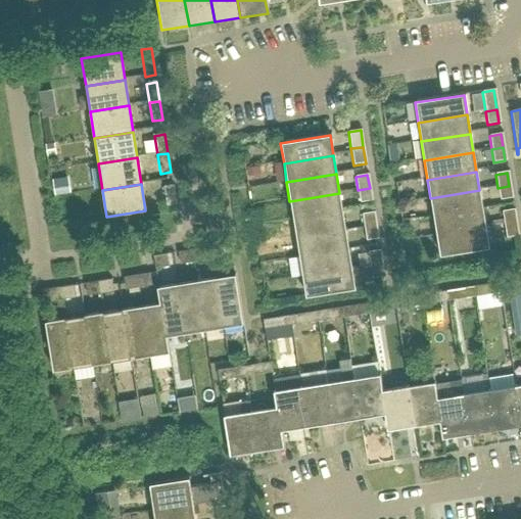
[(509,186),(498,188),(499,200),(511,198),(509,186)]
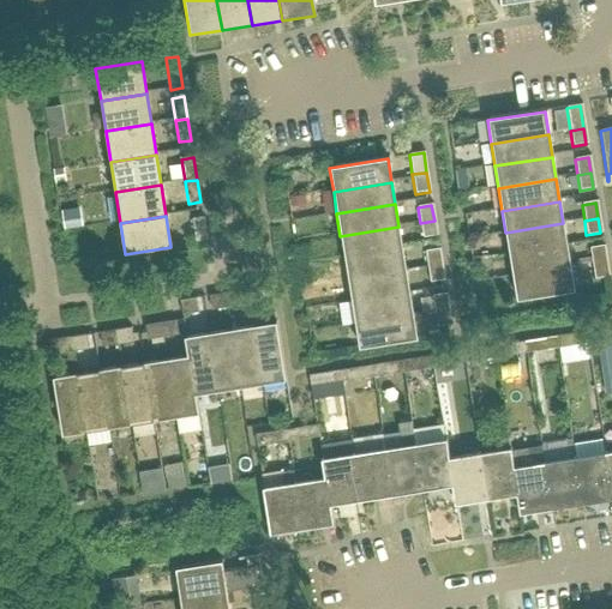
[(195,243),(205,242),(207,241),(203,219),(191,222),(195,243)]
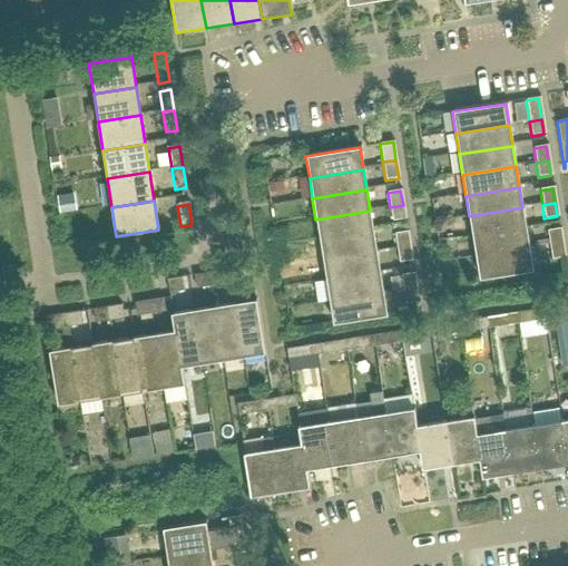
[(403,205),(390,207),(392,222),(405,220),(403,205)]
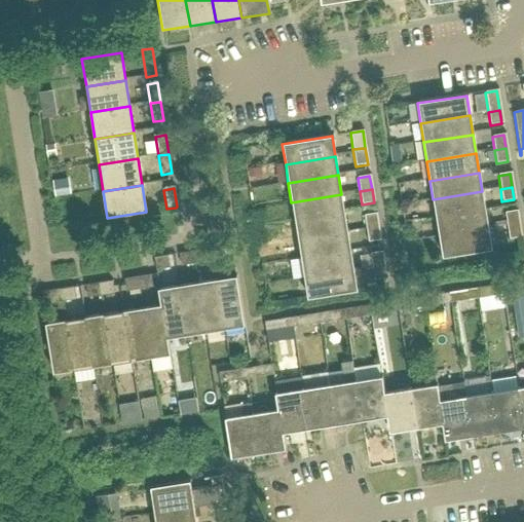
[(436,219),(485,211),(482,191),(433,199),(436,219)]
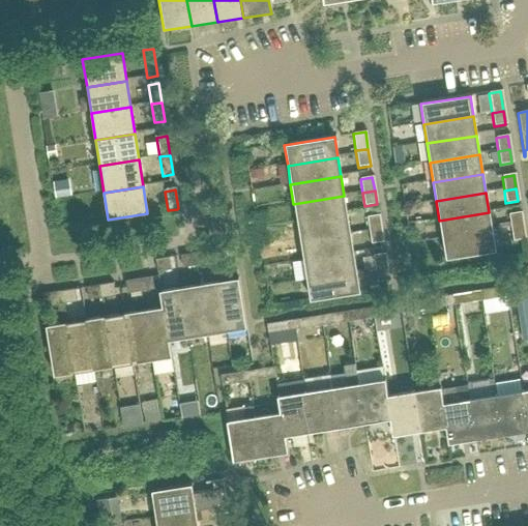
[(296,223),(347,215),(344,196),(293,204),(296,223)]
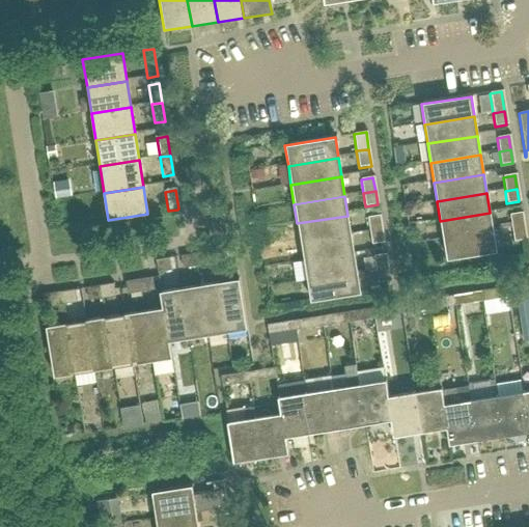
[(443,240),(493,231),(490,213),(440,221),(443,240)]
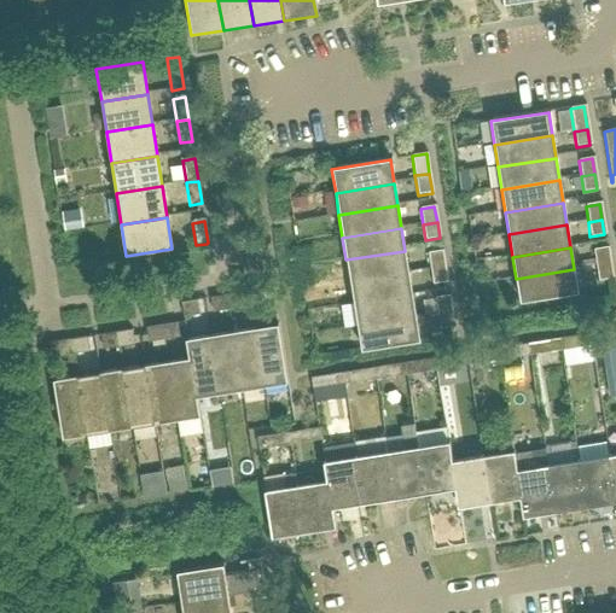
[(596,267),(609,264),(606,249),(593,251),(596,267)]
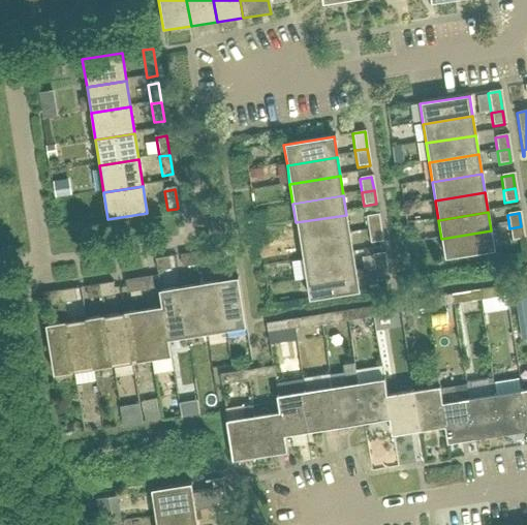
[(299,242),(349,234),(346,215),(296,222),(299,242)]
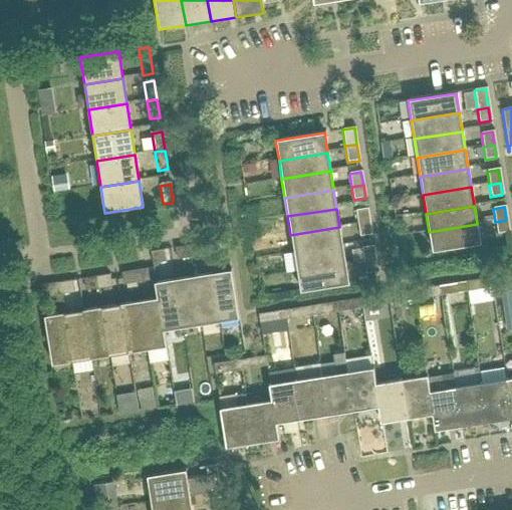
[(357,224),(368,223),(366,210),(355,211),(357,224)]
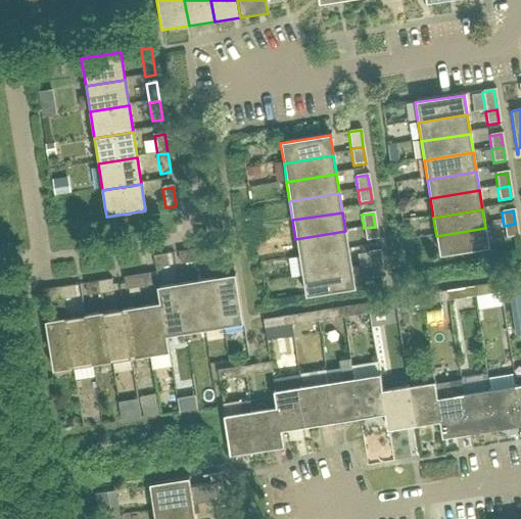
[(515,224),(504,226),(506,239),(517,237),(515,224)]
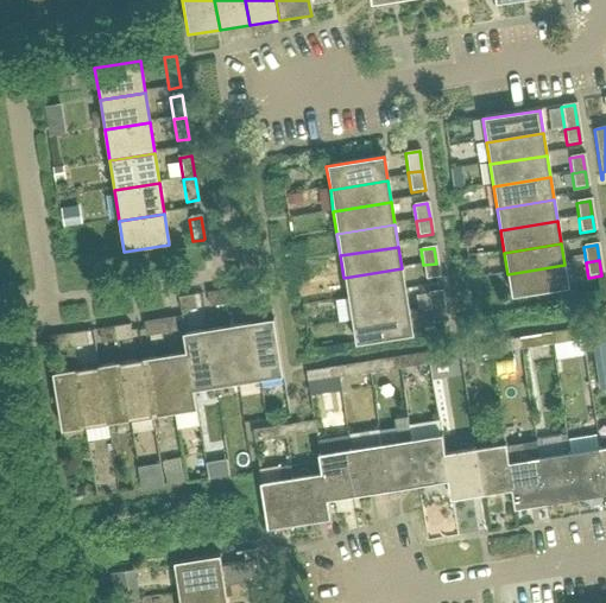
[(436,264),(423,265),(425,280),(439,278),(436,264)]
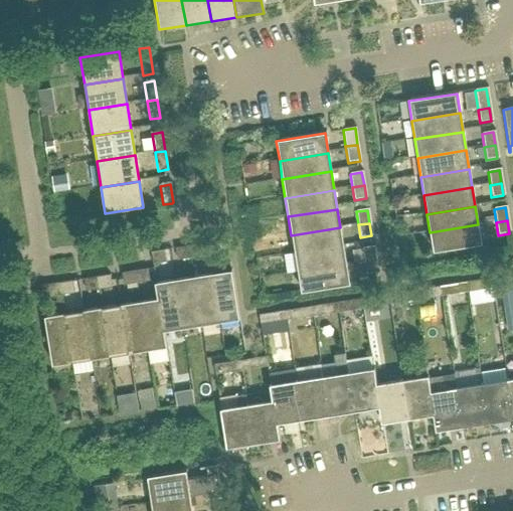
[(478,224),(430,232),(433,252),(481,244),(478,224)]
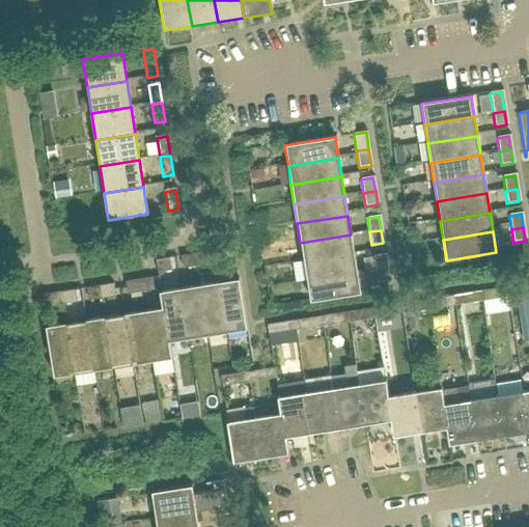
[(303,262),(354,254),(351,234),(300,243),(303,262)]
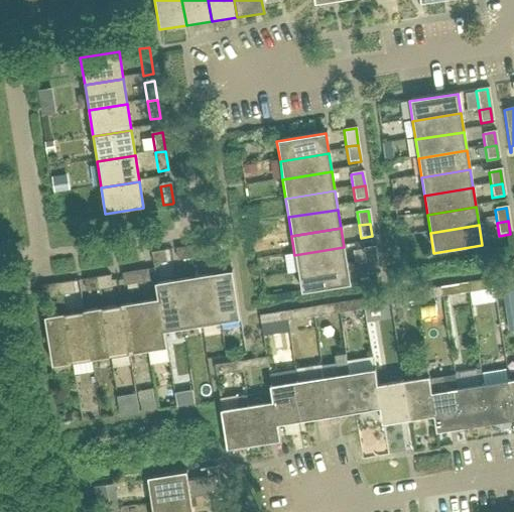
[(215,256),(227,254),(225,242),(213,244),(215,256)]
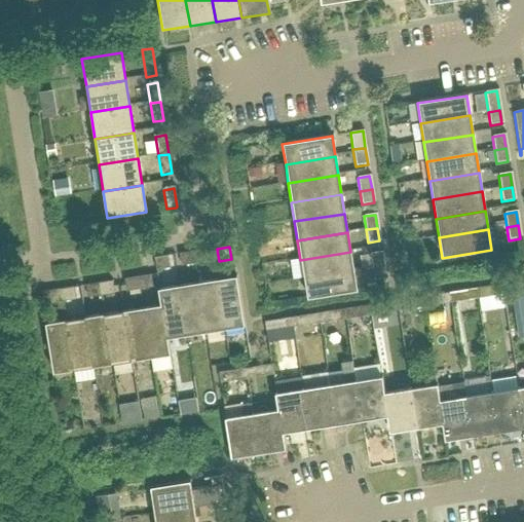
[(191,253),(193,265),(207,263),(204,251),(191,253)]
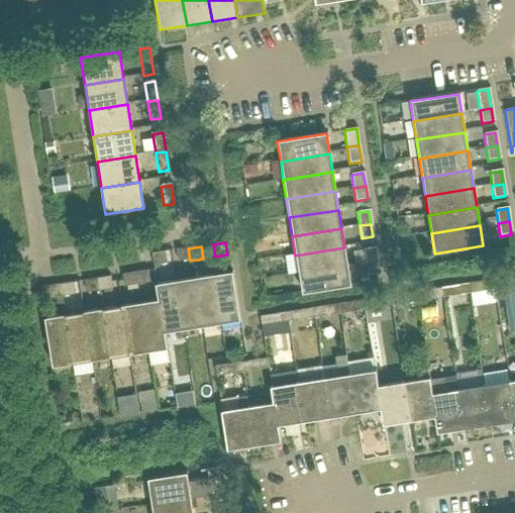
[(298,274),(347,266),(344,247),(295,255),(298,274)]
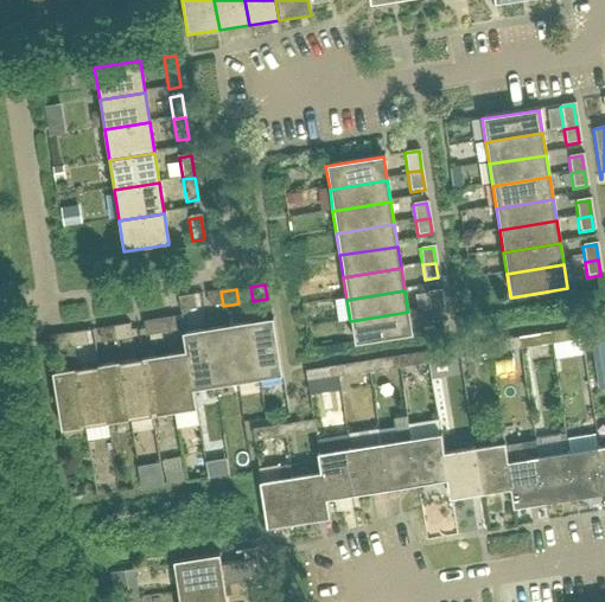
[(208,308),(223,306),(221,292),(205,294),(208,308)]
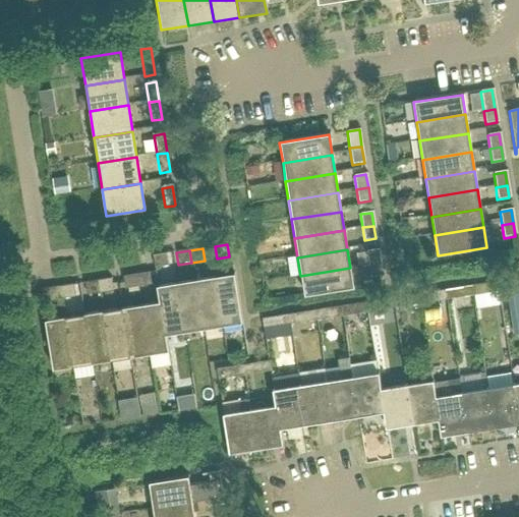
[(367,266),(380,264),(378,250),(365,252),(367,266)]
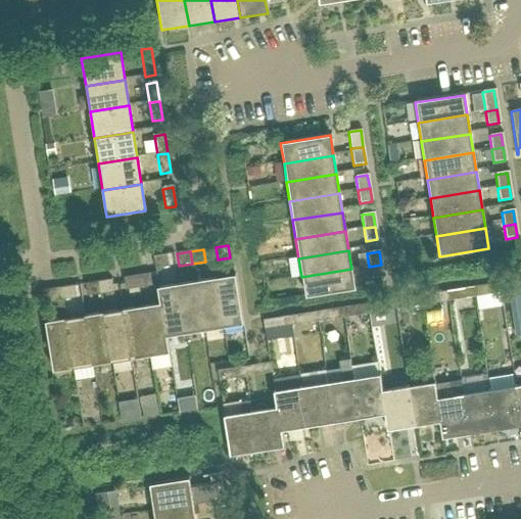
[(154,270),(168,268),(166,255),(152,257),(154,270)]
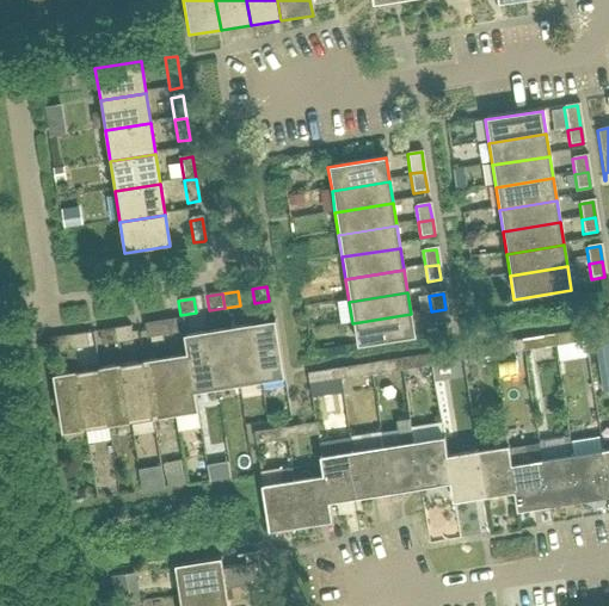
[(446,309),(431,311),(434,327),(448,325),(446,309)]
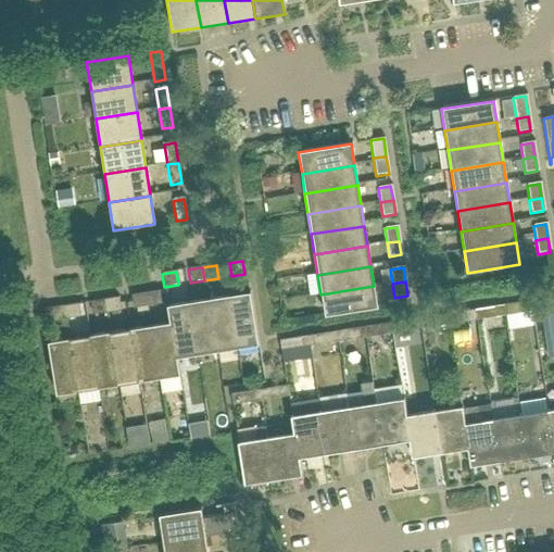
[(374,286),(320,295),(324,316),(376,308),(377,308),(374,286)]
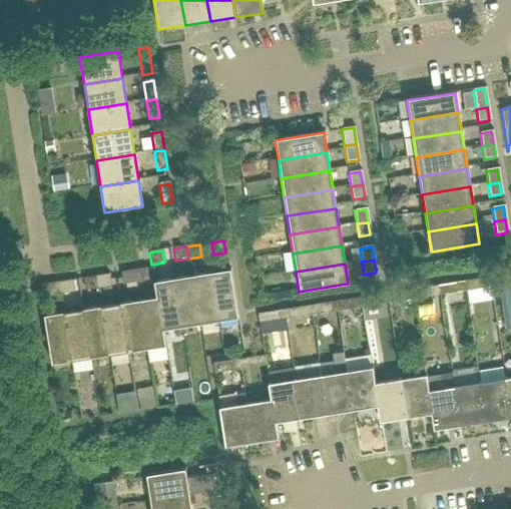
[(133,272),(135,284),(147,282),(146,270),(133,272)]
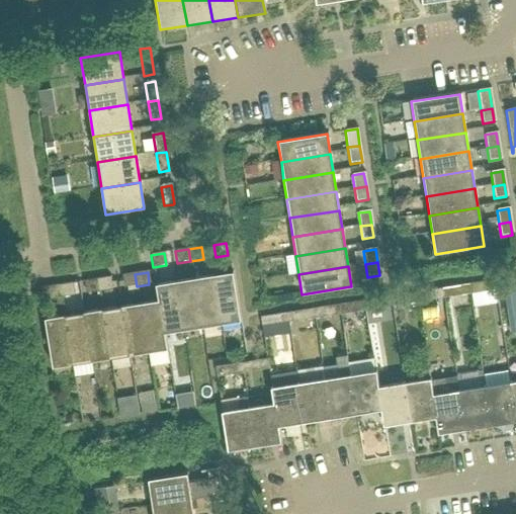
[(211,276),(220,325),(239,322),(232,273),(211,276)]
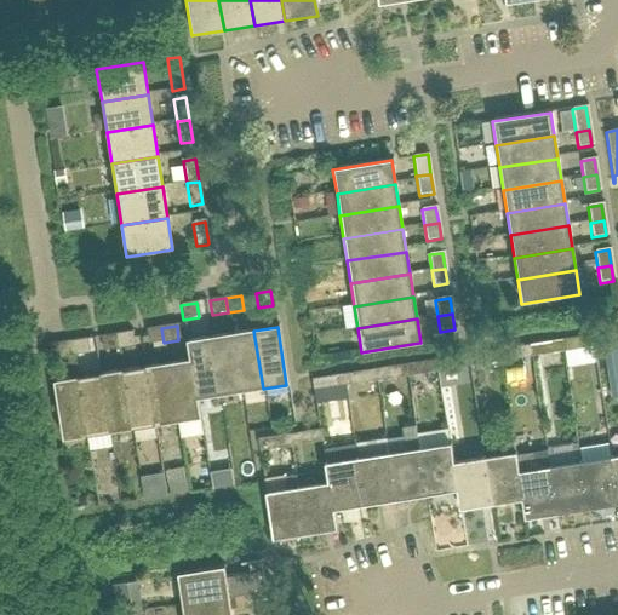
[(148,345),(164,343),(161,328),(146,331),(148,345)]
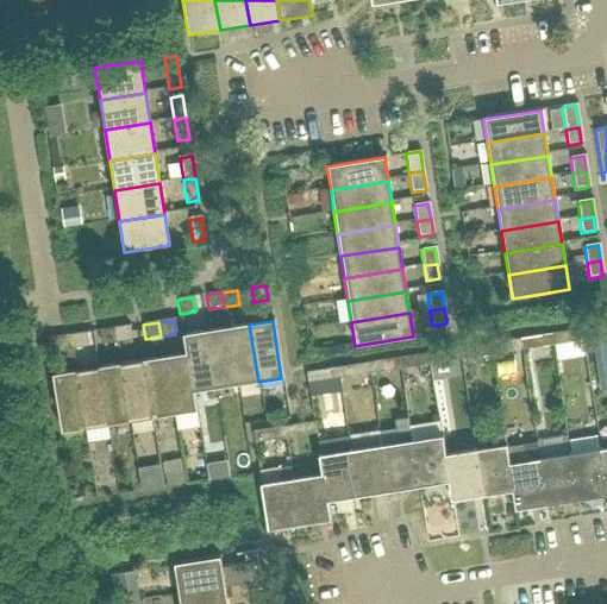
[(236,385),(258,382),(249,325),(227,328),(236,385)]
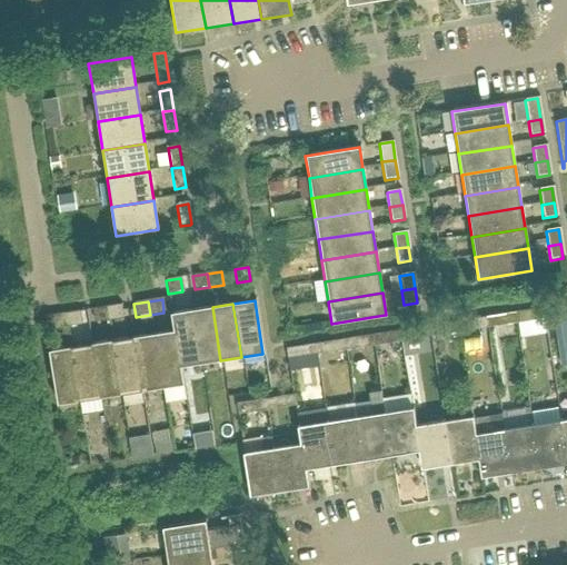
[(566,305),(543,309),(544,319),(566,315),(566,305)]
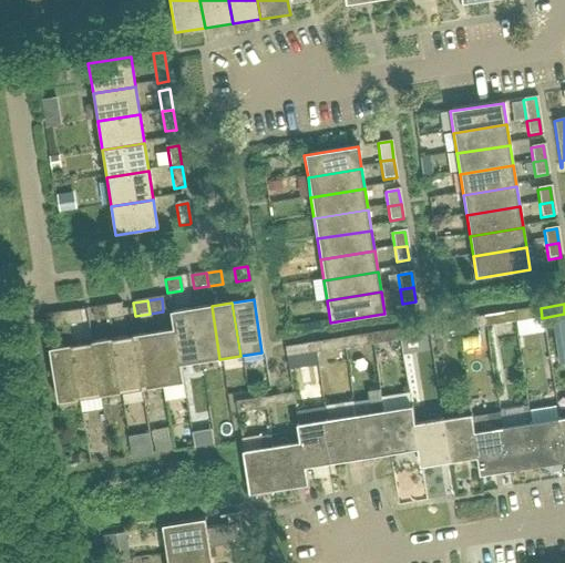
[(106,306),(109,319),(122,317),(120,305),(106,306)]
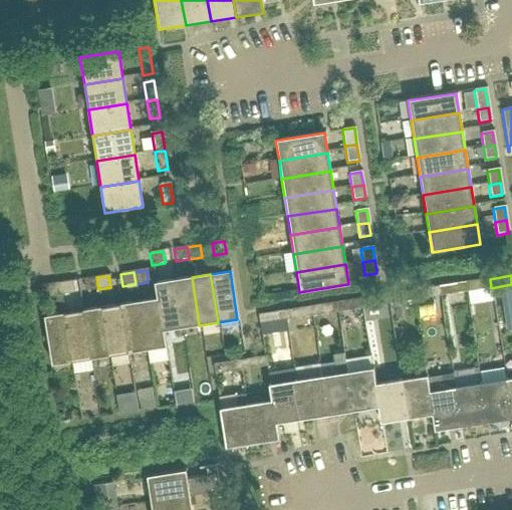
[(84,291),(98,289),(96,277),(82,280),(84,291)]
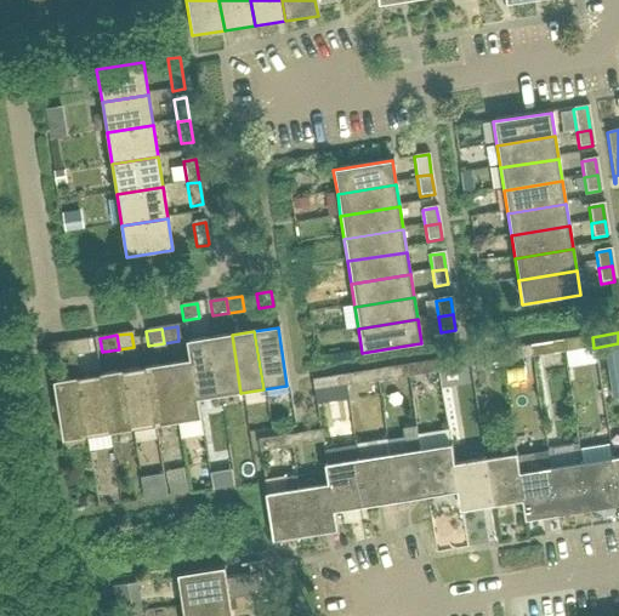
[(219,397),(240,393),(232,335),(209,338),(219,397)]
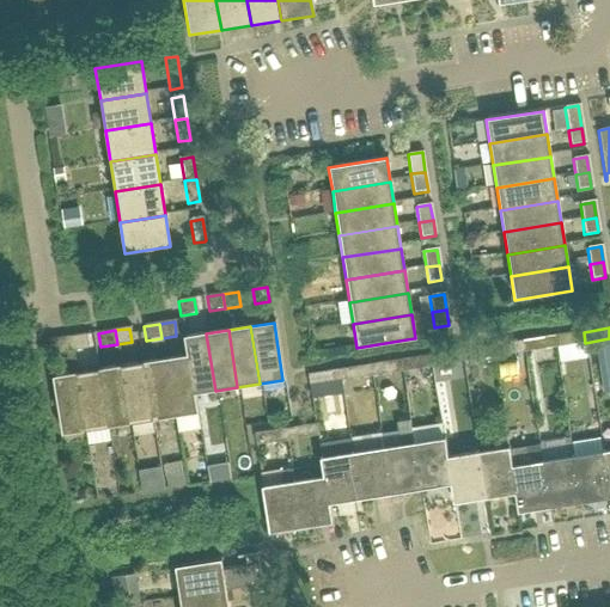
[(556,348),(585,343),(584,332),(555,337),(556,348)]
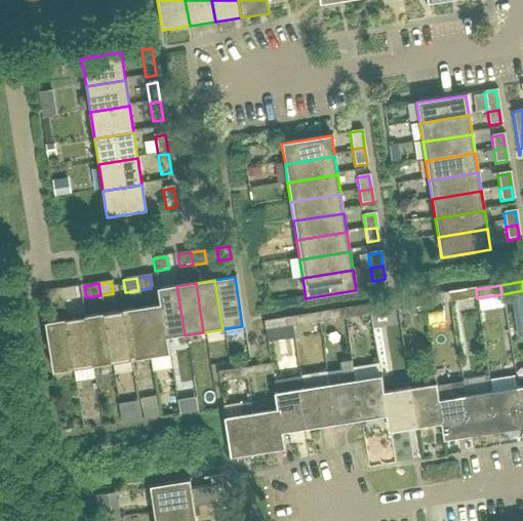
[(165,338),(166,338),(185,335),(176,286),(157,289),(160,306),(160,305),(165,338)]
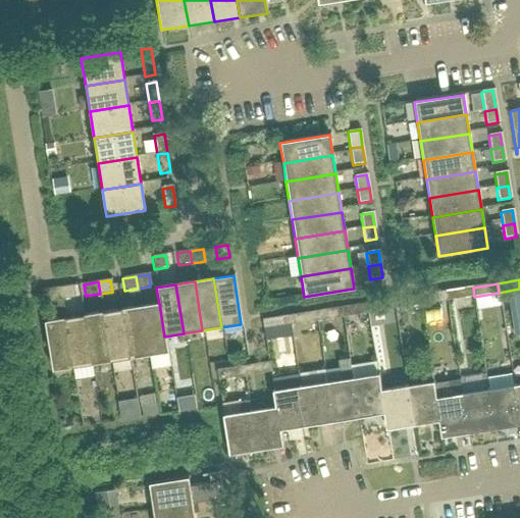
[(59,288),(61,300),(74,298),(72,286),(59,288)]
